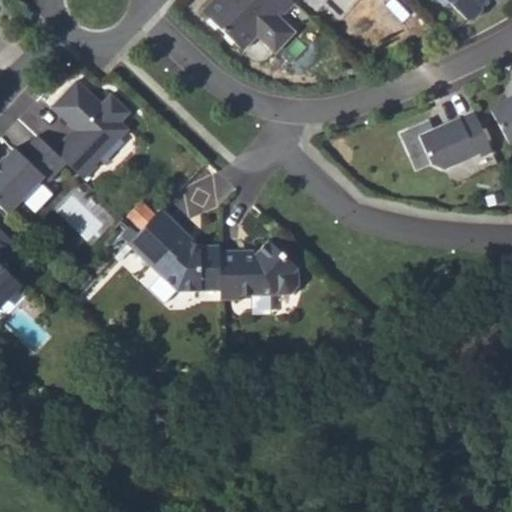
[(293,4),(288,0),(213,0),(202,13),(241,51),(256,36),(274,53),(293,33),(278,19),(293,4)]
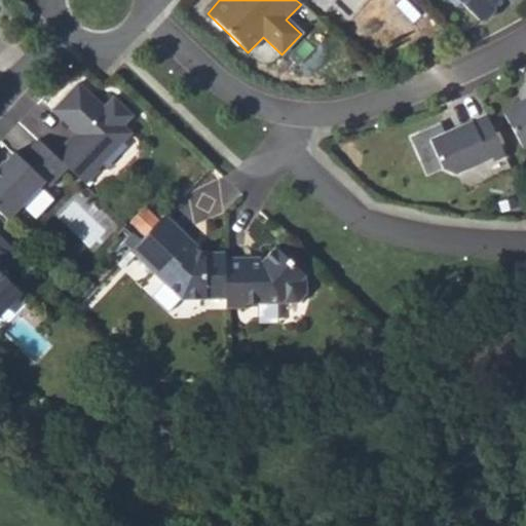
[(102,108),(77,85),(50,113),(74,135),(77,137),(69,145),(67,142),(53,156),(66,168),(84,186),(98,172),(97,171),(129,135),(122,126),(132,117),(112,98),(102,108)]
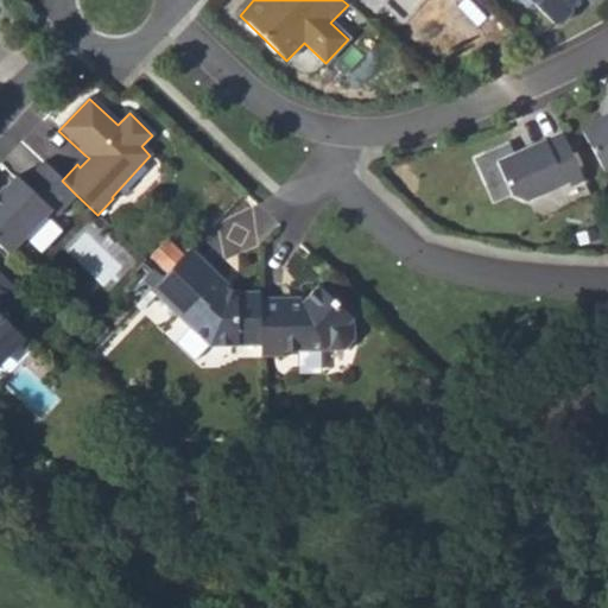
[(607,170),(607,119),(605,121),(602,119),(581,132),(605,172),(607,170)]
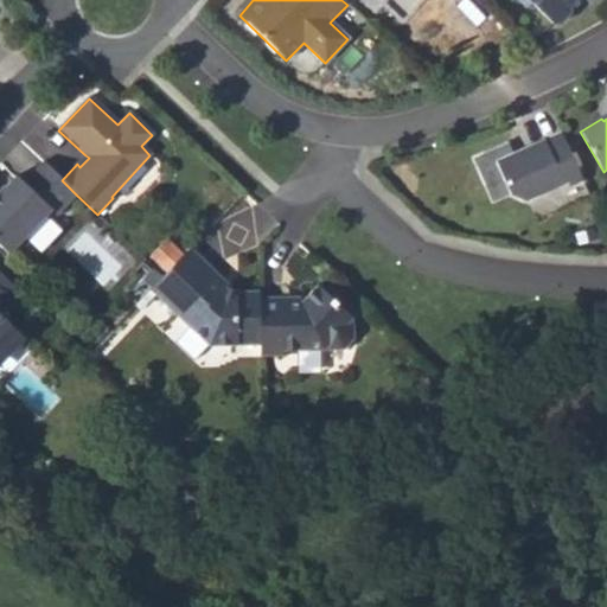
[(580,176),(561,133),(519,152),(522,155),(515,159),(512,155),(506,144),(473,159),(492,200),(509,193),(510,195),(525,200),(535,196),(537,186),(558,177),(567,181),(580,176)]
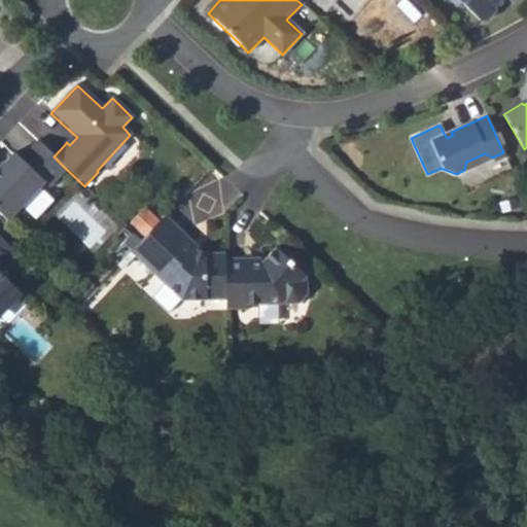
[(74,135),(67,142),(69,145),(77,137),(74,135)]
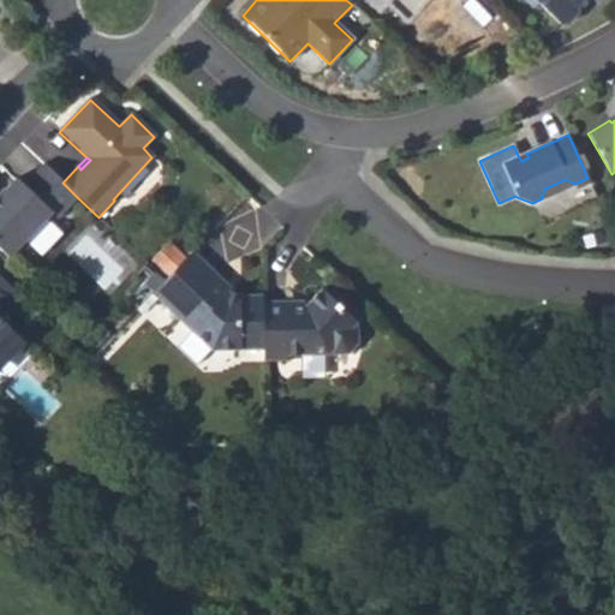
[(63,183),(43,165),(23,186),(16,179),(0,197),(0,196),(0,250),(10,258),(51,214),(57,219),(77,197),(63,183)]
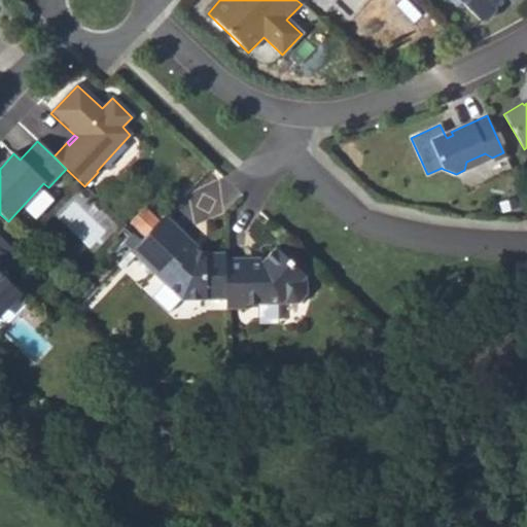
[(244,258),(224,258),(224,253),(204,253),(194,250),(182,239),(185,237),(165,216),(130,253),(180,301),(225,300),(225,309),(245,309),(244,305),(297,303),(307,294),(304,285),(302,283),(304,281),(276,249),(266,258),(261,262),(244,262),(244,258)]
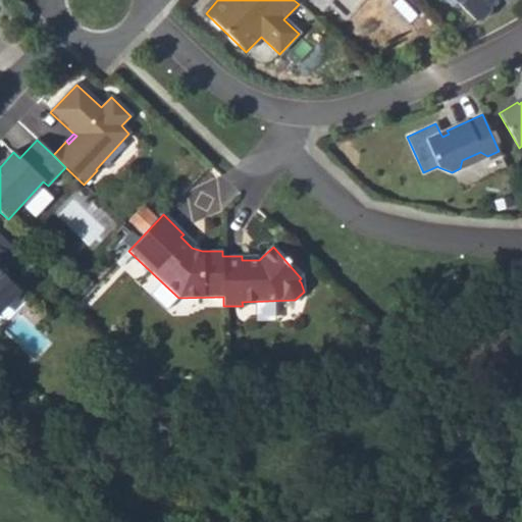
[(202,251),(184,235),(180,237),(192,248),(202,251)]
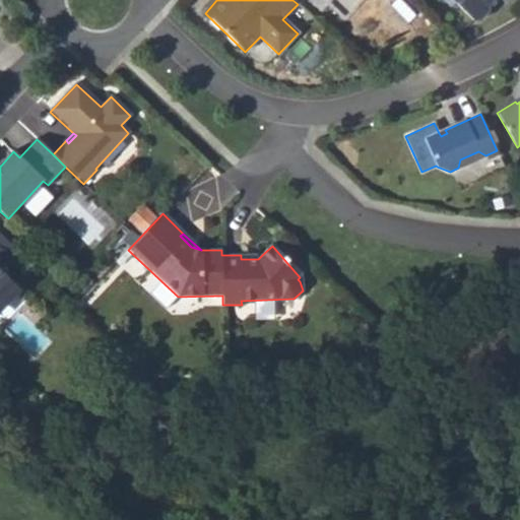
[(14,248),(0,235),(0,256),(3,260),(14,248)]
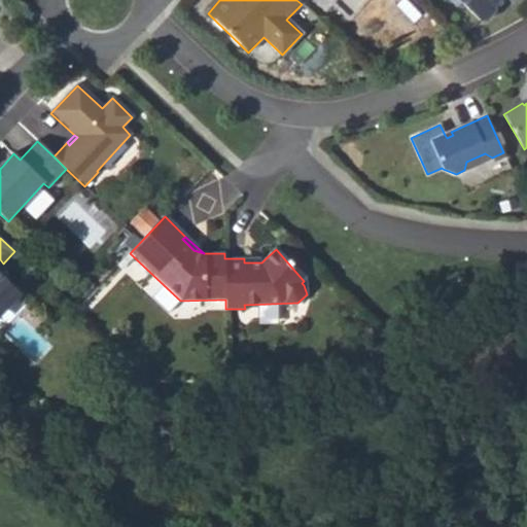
[(0,259),(0,269),(3,272),(19,256),(14,251),(3,264),(0,259)]
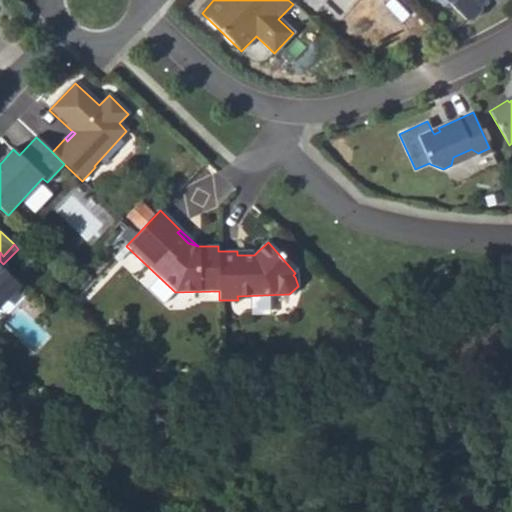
[(0,301),(15,286),(1,272),(6,267),(3,264),(0,261),(0,301)]
